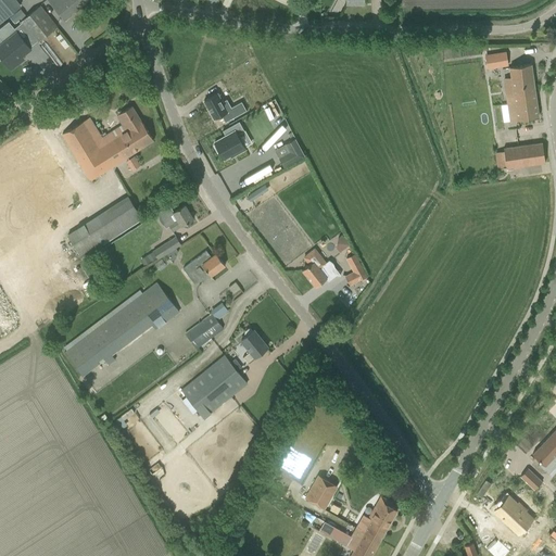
[(0,0),(0,22),(21,5),(15,0),(0,0)]
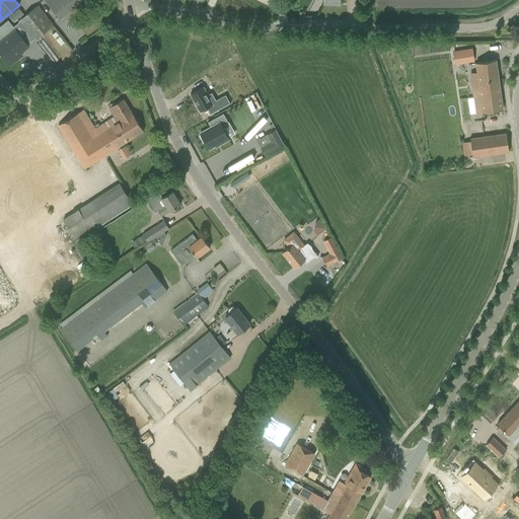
[(73,3),(70,0),(45,0),(61,18),(76,5),(74,2),(73,3)]
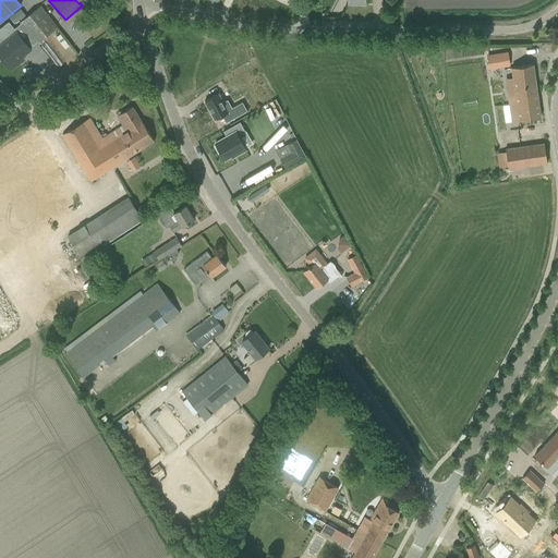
[(20,23),(36,44),(57,27),(39,7),(20,23)]
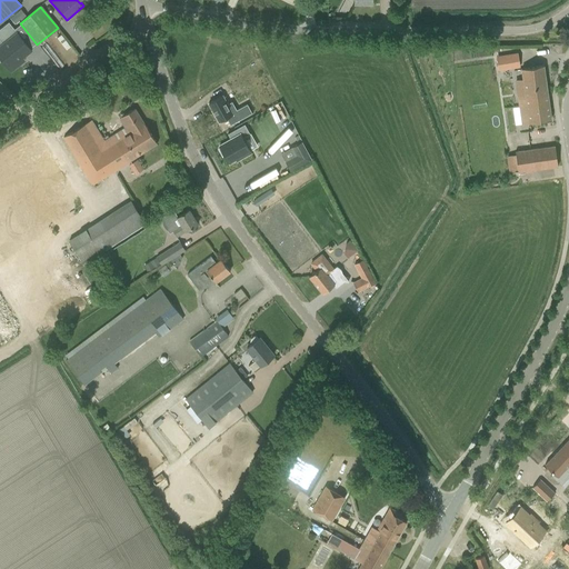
[(10,18),(15,25),(26,16),(20,10),(10,18)]
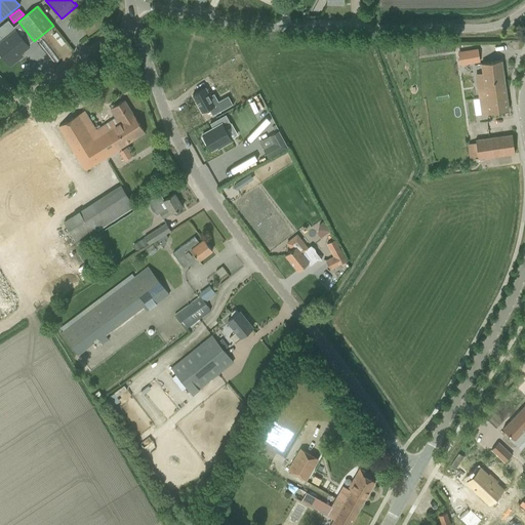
[(0,58),(2,56),(11,67),(19,61),(17,58),(30,48),(8,22),(0,28),(0,58)]
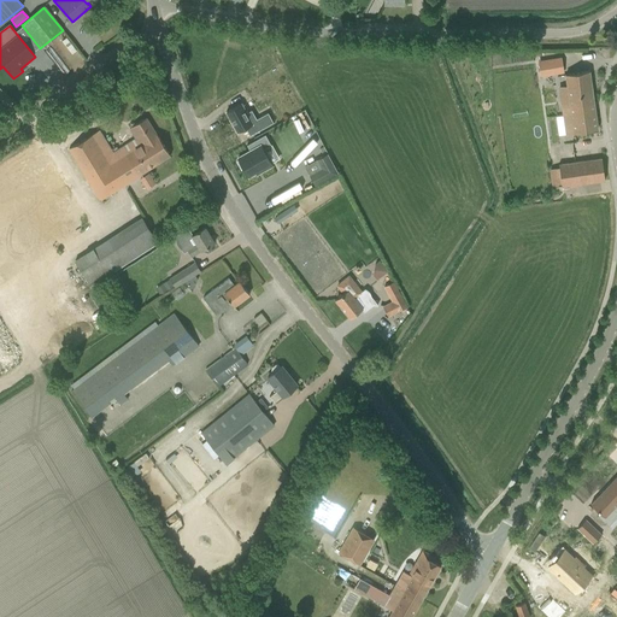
[(539,66),(540,76),(557,74),(556,63),(539,66)]
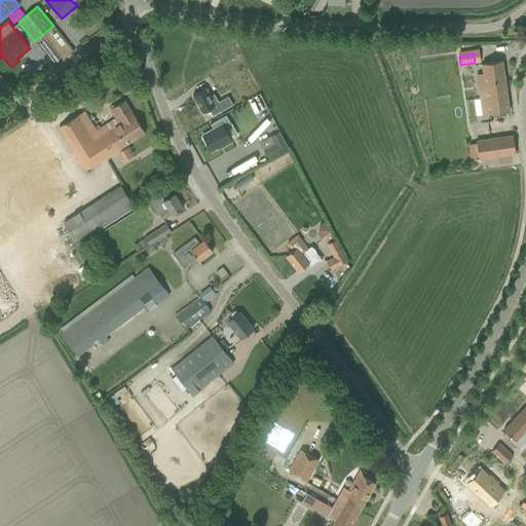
[(510,111),(502,61),(482,64),(486,98),(480,98),(482,115),(510,111)]
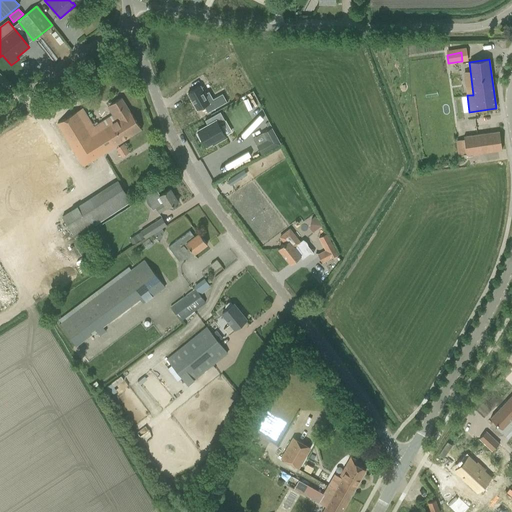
[(200,86),(187,93),(197,110),(203,106),(207,113),(227,102),(222,94),(212,99),(208,92),(204,94),(200,86)]
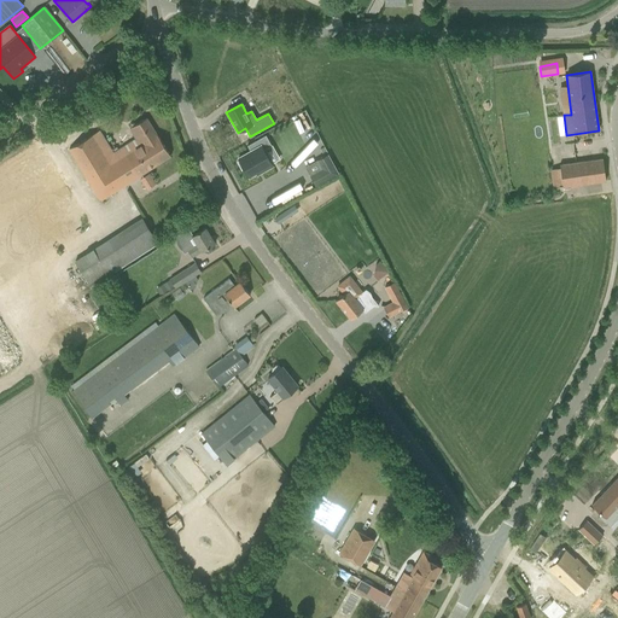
[(132,127),(143,144),(115,162),(97,132),(69,150),(100,199),(170,156),(157,135),(146,118),(132,127)]
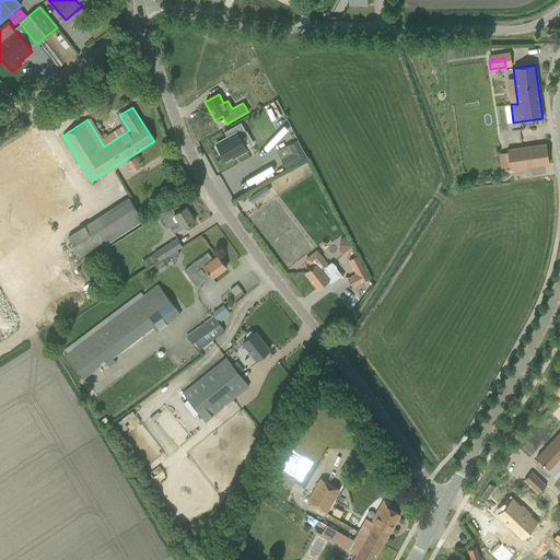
[(217,147),(216,148),(219,154),(221,153),(225,161),(236,154),(237,156),(247,151),(238,136),(246,132),(241,123),(223,132),(226,137),(216,143),(217,147)]
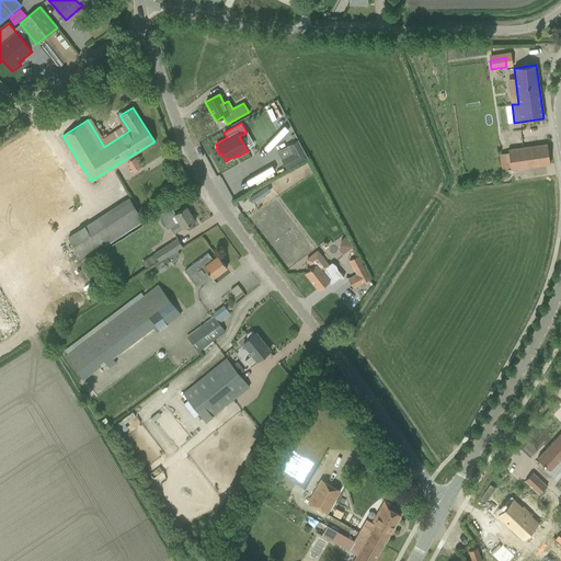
[(308,158),(298,140),(294,142),(288,146),(293,153),(281,160),(286,170),(308,158)]
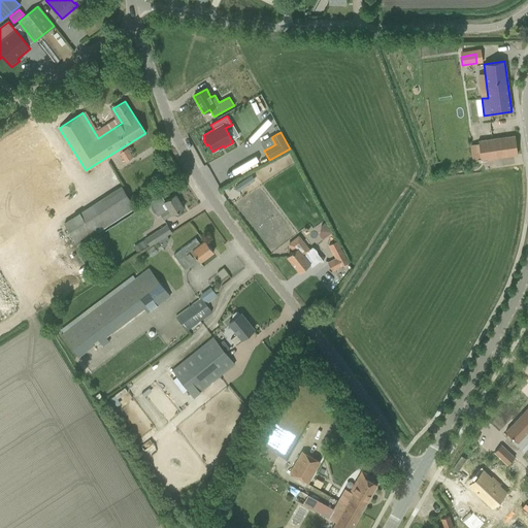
[(515,135),(477,141),(481,160),(518,155),(515,135)]
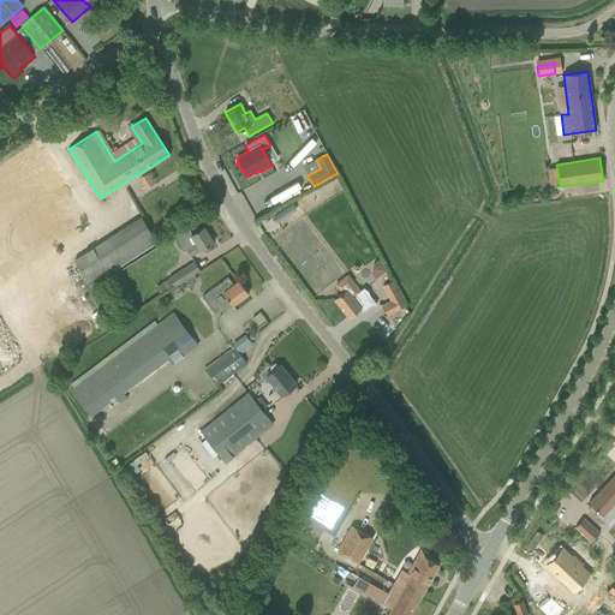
[(141,175),(144,187),(155,184),(151,173),(141,175)]
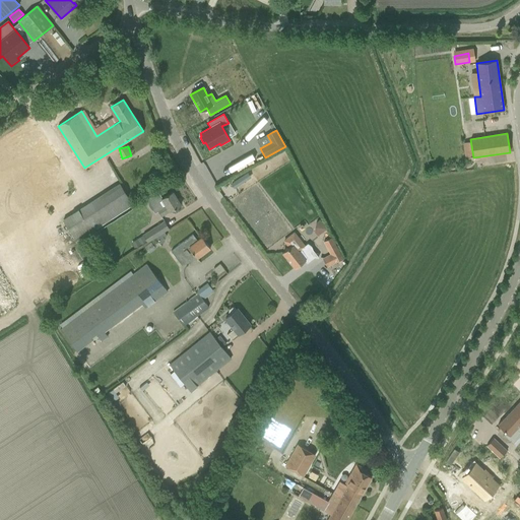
[(231,170),(256,157),(254,152),(229,165),(231,170)]
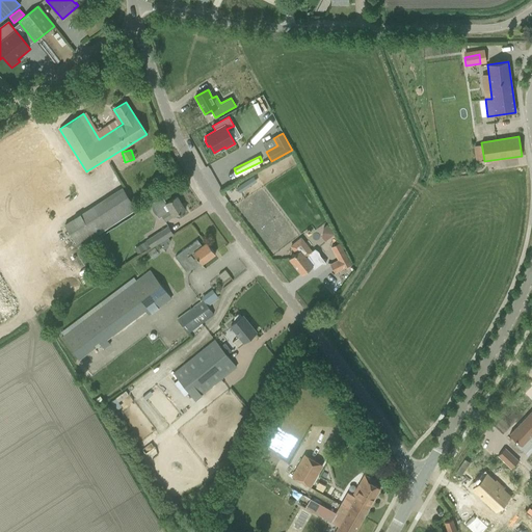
[(185,210),(177,196),(165,203),(162,197),(153,203),(165,222),(185,210)]
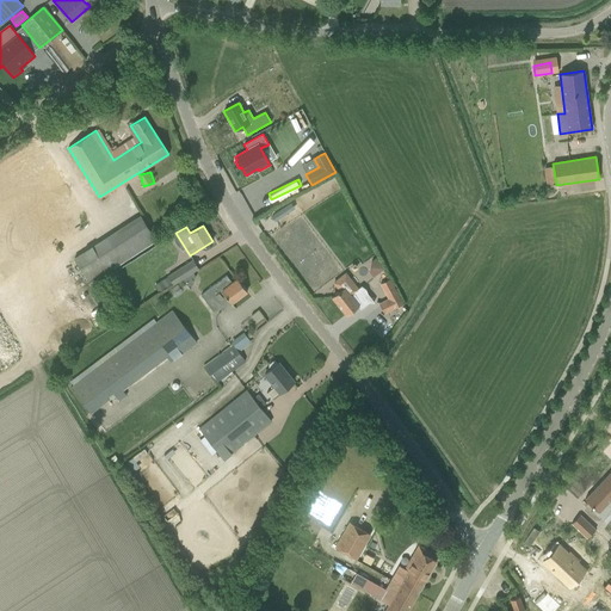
[(73,258),(92,288),(113,275),(94,245),(73,258)]
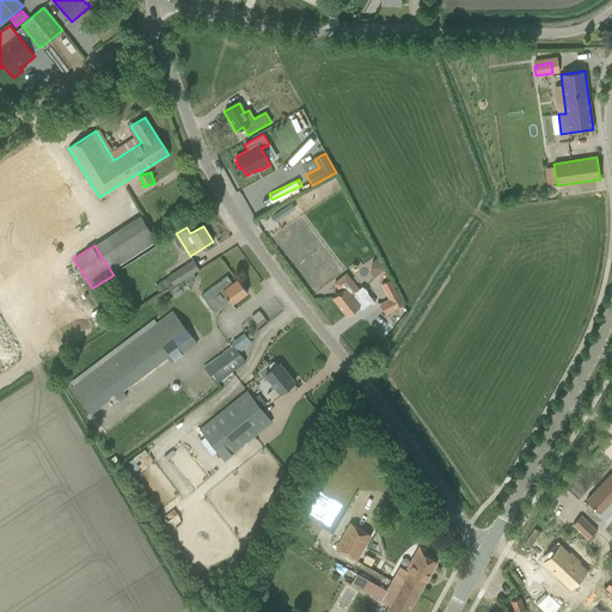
[(173,286),(173,287),(199,269),(193,261),(169,279),(173,286)]
